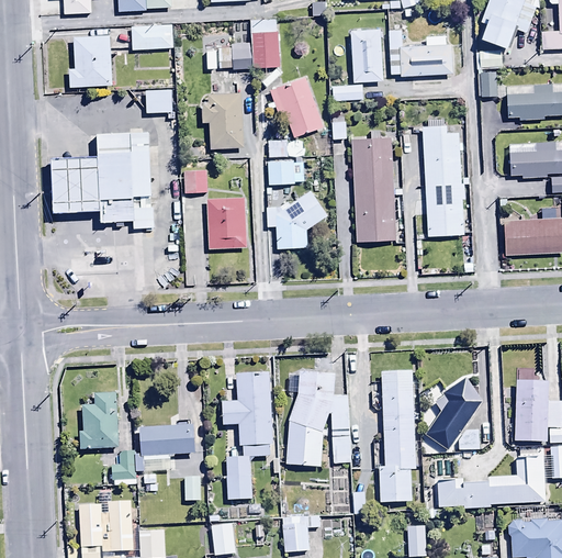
[(63,0),(64,13),(91,12),(90,0),(63,0)]
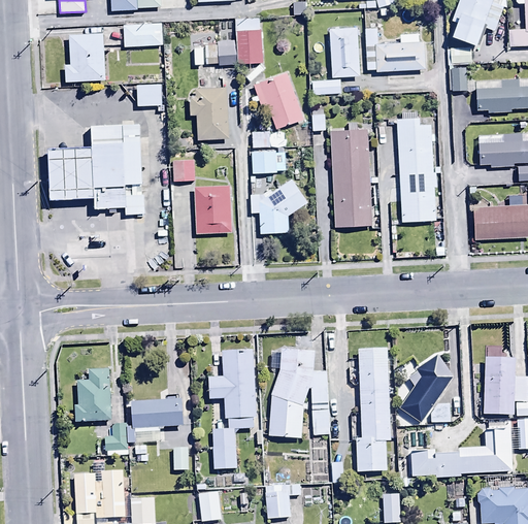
[(110,0),(111,8),(137,8),(137,6),(136,0),(110,0)]
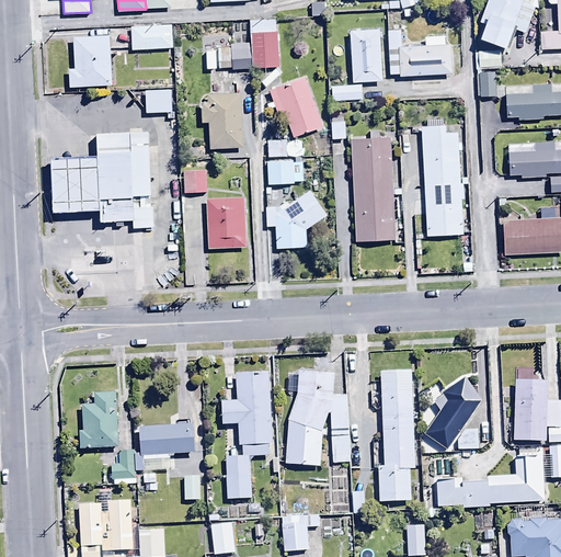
[(324,0),(310,1),(311,15),(325,15),(324,0)]
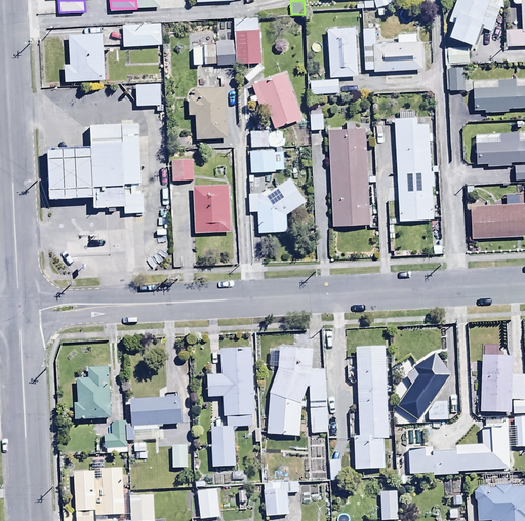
[(492,30),(501,0),(455,0),(448,21),(455,24),(451,37),(475,45),(482,26),(492,30)]
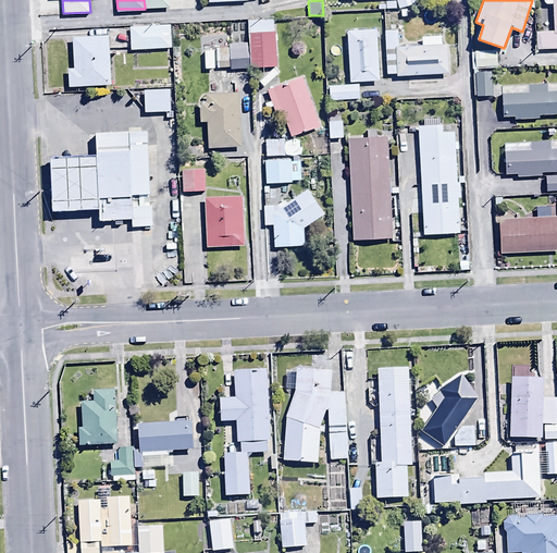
[(544,0),(544,1),(546,3),(554,2),(555,29),(536,31),(536,48),(556,47),(556,0),(544,0)]
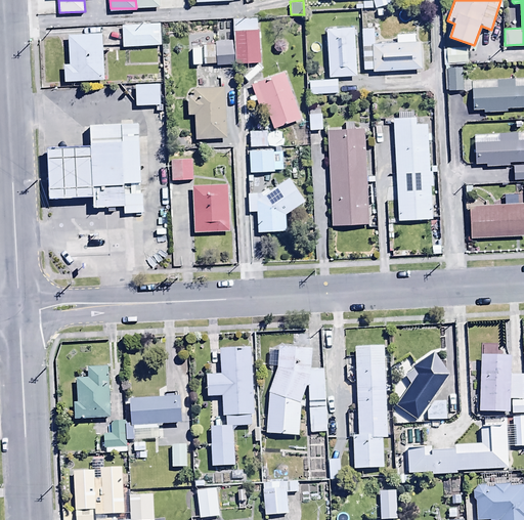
[(236,61),(261,60),(259,16),(234,17),(235,38),(236,61)]
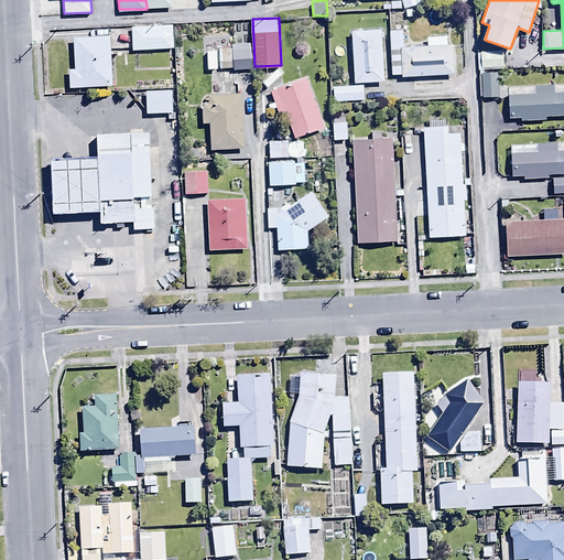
[(173,23),(131,25),(132,49),(175,46),(173,23)]
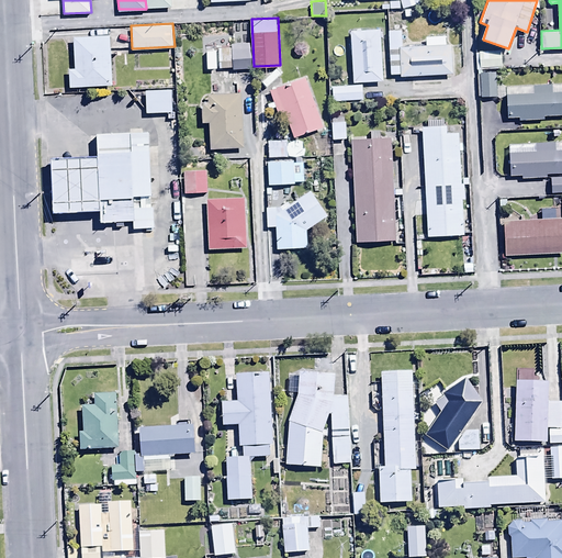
[(380,28),(351,29),(353,81),(383,80),(380,28)]
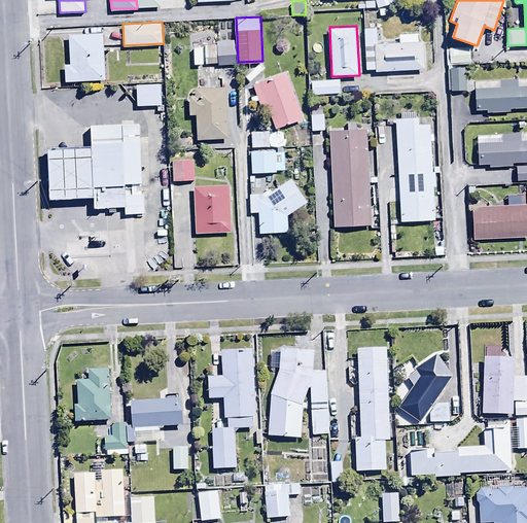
[(378,26),(364,26),(366,69),(376,69),(376,71),(424,69),(424,63),(434,63),(434,39),(417,40),(417,32),(399,32),(399,42),(378,43),(378,26)]
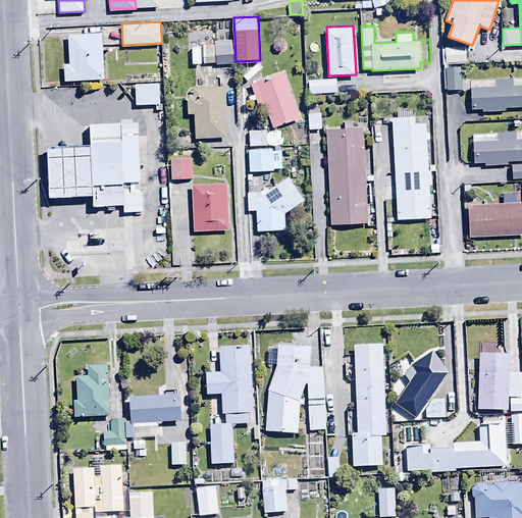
[(105,78),(103,32),(68,34),(69,63),(64,63),(65,80),(105,78)]
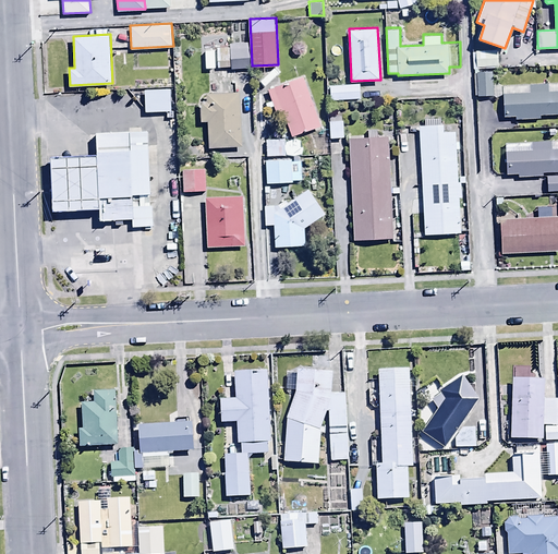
[(252,65),(251,40),(229,41),(229,46),(204,47),(205,67),(231,65),(231,68),(252,68),(252,65)]
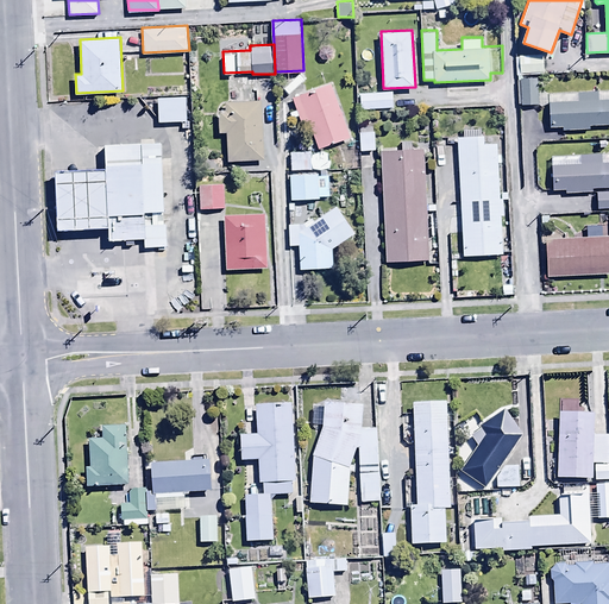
[(545,71),(544,54),(516,55),(518,73),(545,71)]
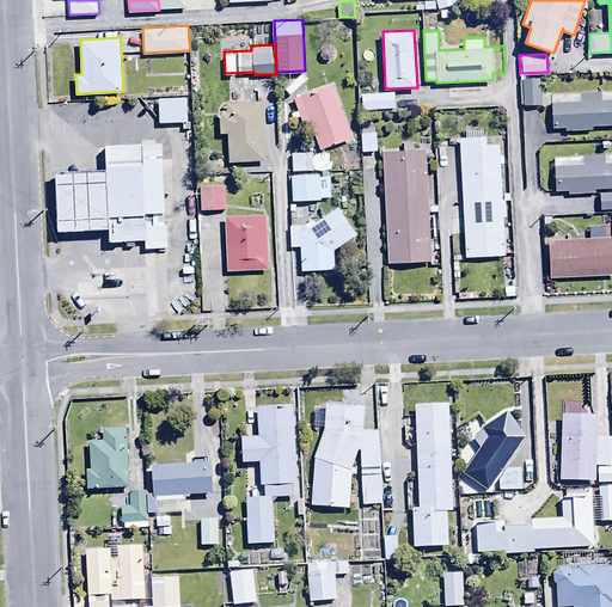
[(540,78),(524,78),(524,104),(540,104),(540,78)]
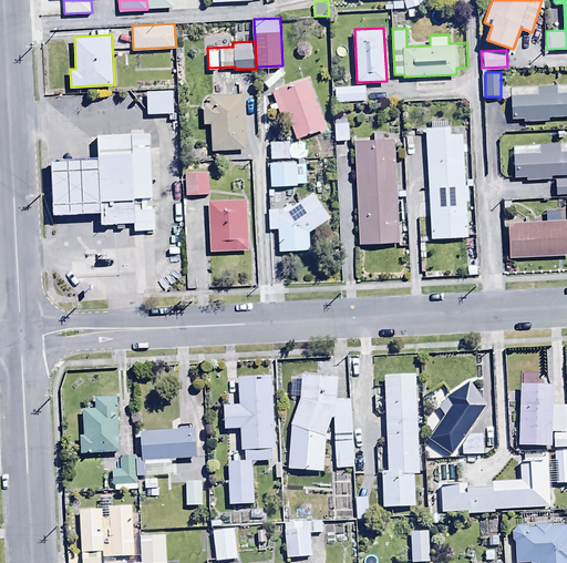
[(326,126),(308,77),(272,90),(277,101),(270,103),(272,109),(279,106),(282,114),(288,112),(297,137),(326,126)]
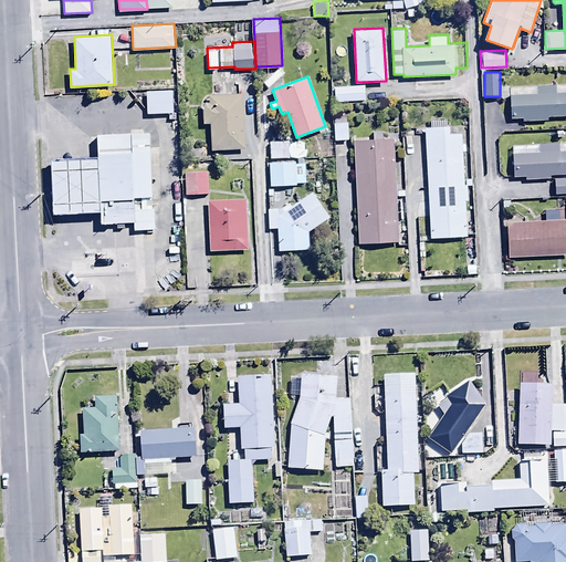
[(537,93),(511,94),(512,117),(523,117),(523,121),(549,118),(549,116),(565,115),(565,91),(556,92),(556,83),(536,84),(537,93)]
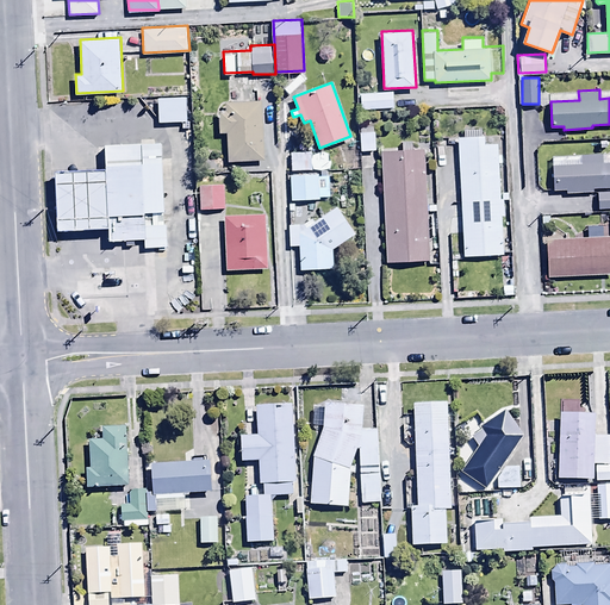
[(393,91),(361,92),(362,108),(394,106),(393,91)]
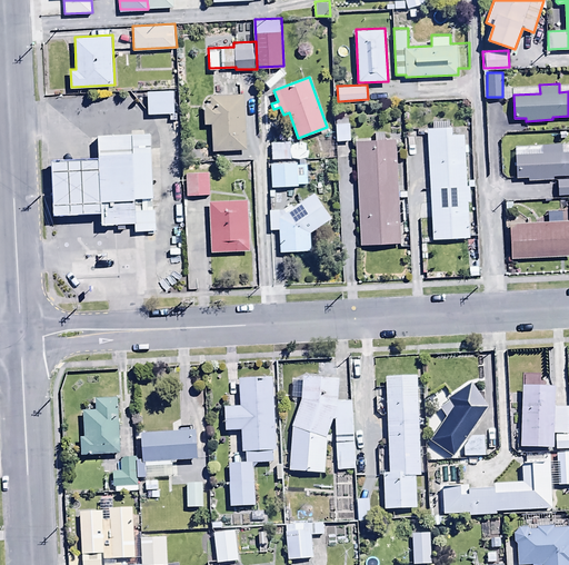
[(176,88),(148,89),(149,114),(177,114),(176,88)]
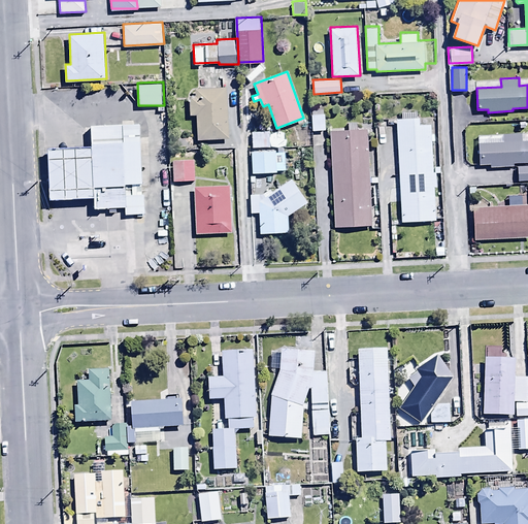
[(230,136),(226,86),(194,88),(195,95),(190,95),(192,115),(197,115),(199,138),(230,136)]
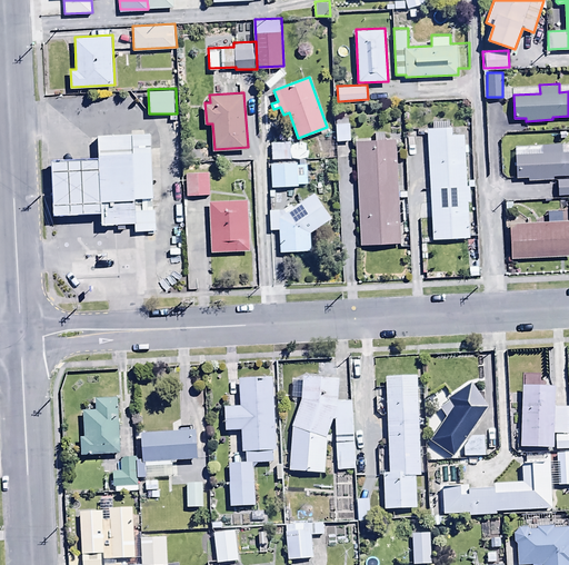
[(433,127),(428,127),(432,238),(470,237),(468,200),(472,200),(471,185),(468,185),(466,134),(453,134),(452,126),(450,126),(450,119),(433,120),(433,127)]
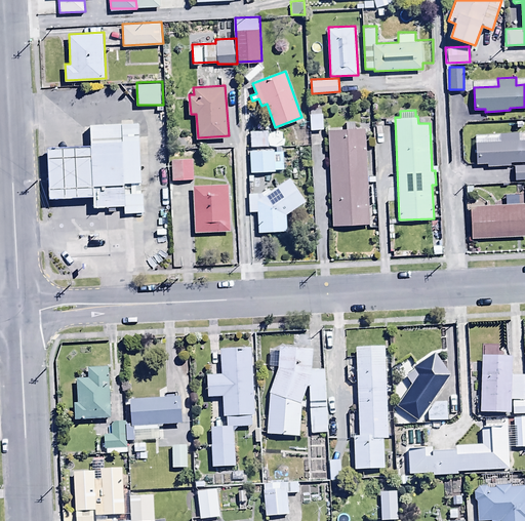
[(323,112),(310,112),(311,129),(324,129),(323,112)]
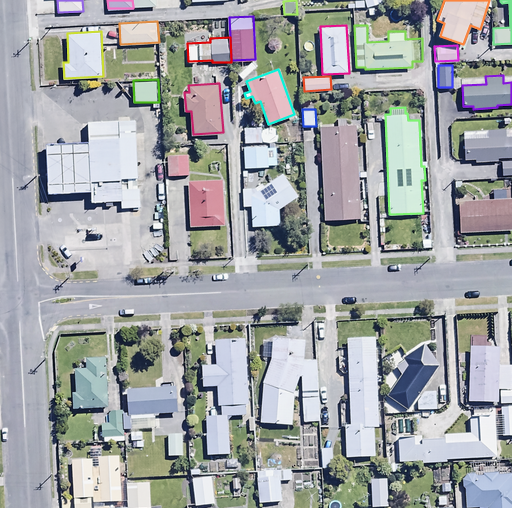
[(144,208),(140,118),(90,120),(91,141),(46,143),(48,189),(93,188),(94,202),(129,201),(129,209),(144,208)]
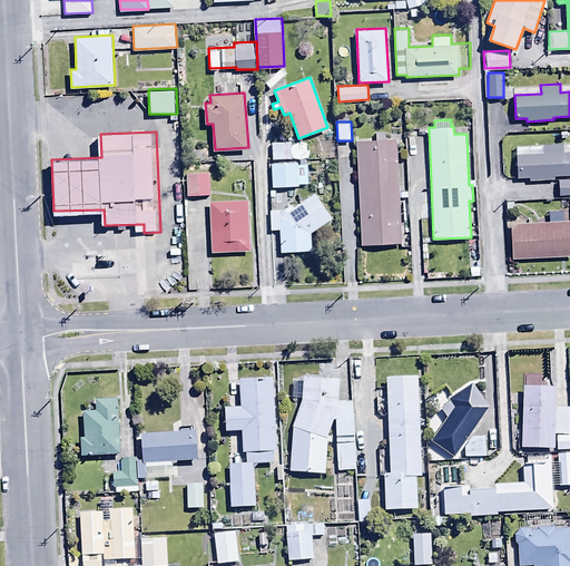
[(375,139),(356,140),(361,245),(402,243),(397,138),(386,139),(386,132),(375,132),(375,139)]
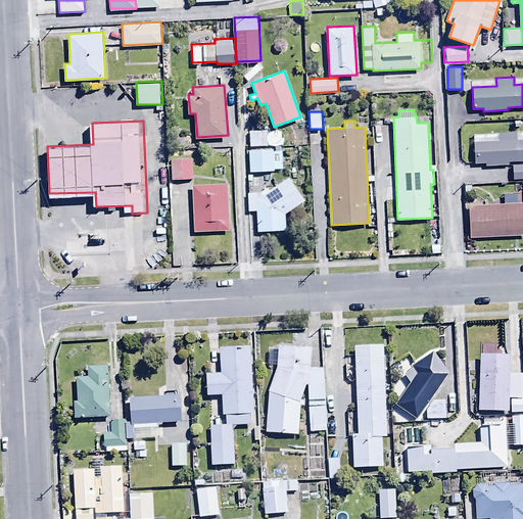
[(267,129),(249,130),(249,145),(268,144),(267,129)]
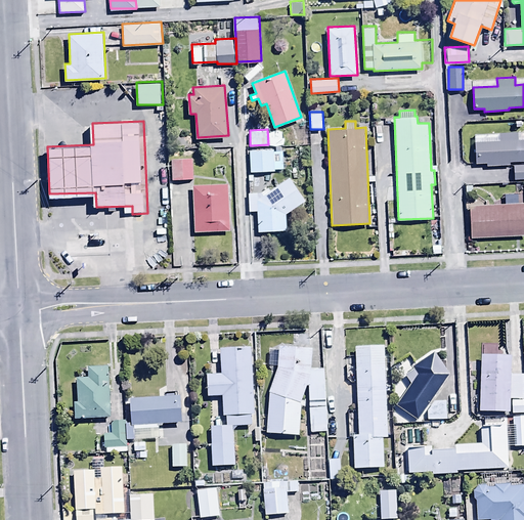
[(500,140),(476,141),(476,163),(487,163),(487,165),(511,165),(511,161),(523,160),(523,139),(518,140),(517,132),(500,133),(500,140)]
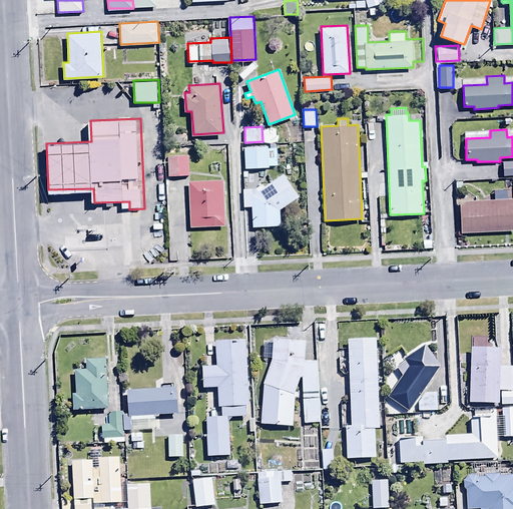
[(269,144),(244,145),(245,167),(270,166),(269,144)]
